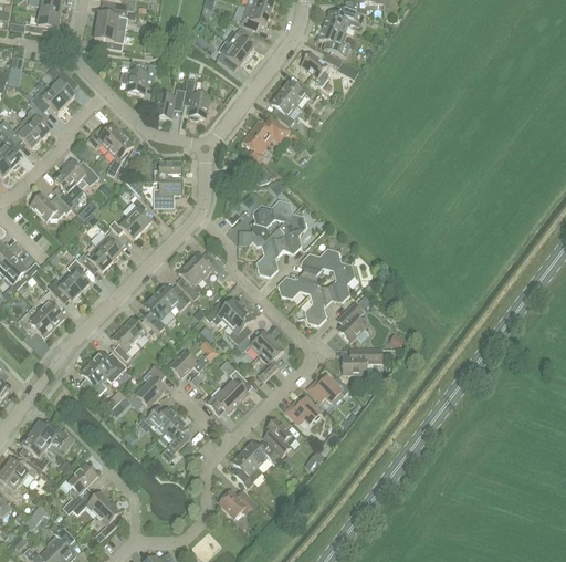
[(48,0),(29,0),(29,3),(41,6),(40,12),(60,16),(62,2),(48,0)]
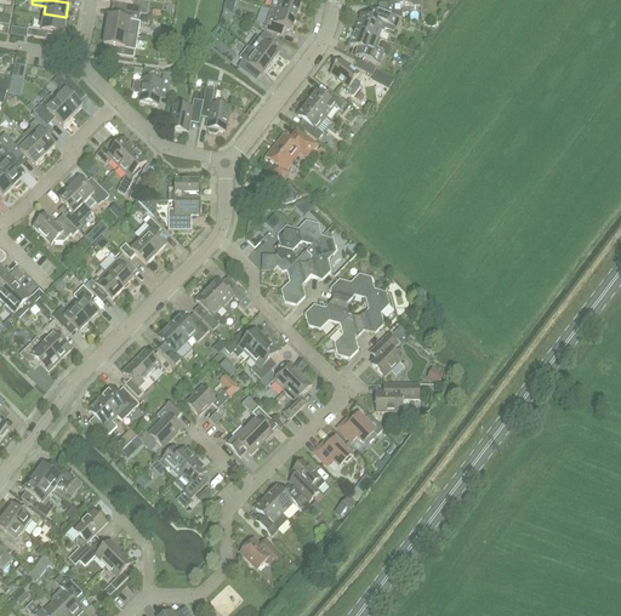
[(126,0),(125,9),(140,10),(141,0),(126,0)]
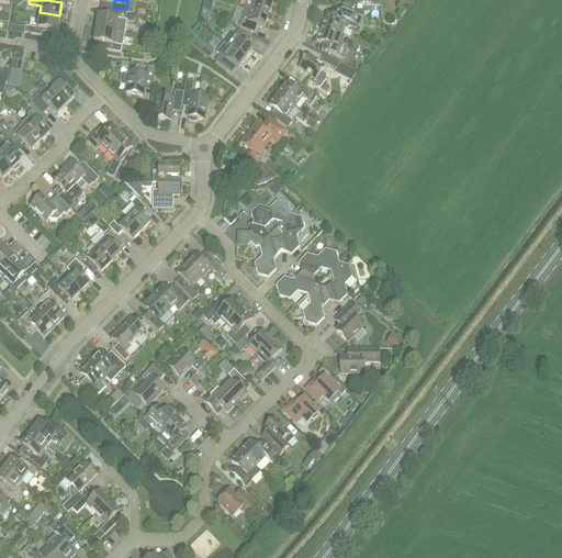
[(245,0),(244,3),(268,12),(272,1),(270,0),(245,0)]
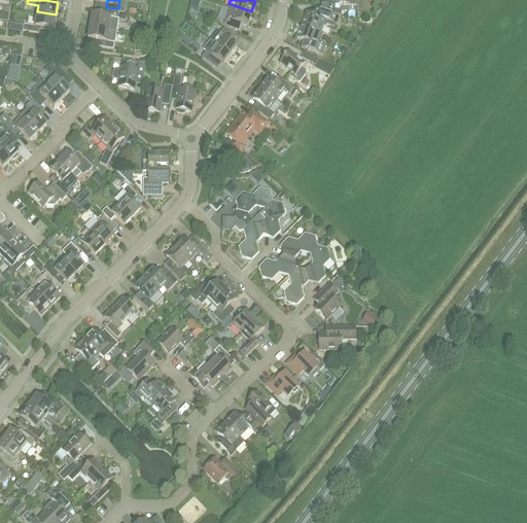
[(328,0),(328,7),(341,12),(341,11),(341,4),(340,4),(340,1),(356,1),(356,0),(328,0)]
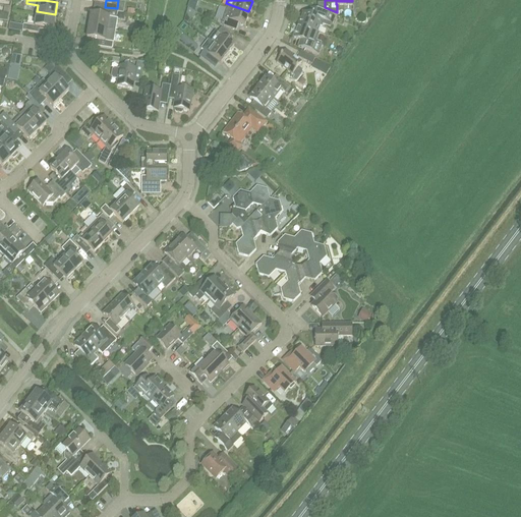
[(245,22),(248,11),(226,3),(221,17),(222,19),(223,20),(223,21),(236,26),(238,19),(245,22)]
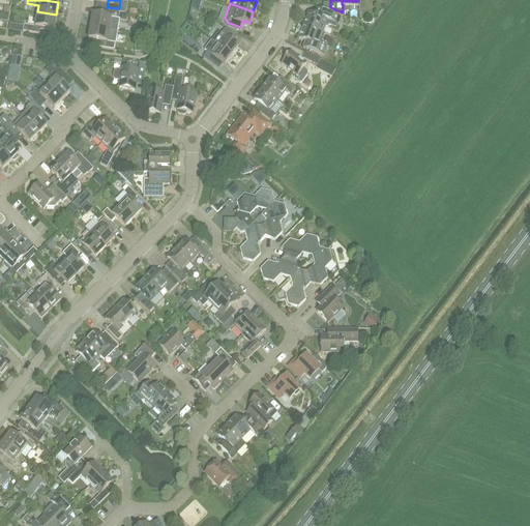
[(341,13),(322,7),(316,4),(313,11),(308,9),(303,22),(322,29),(324,23),(327,24),(328,22),(336,25),(341,13)]
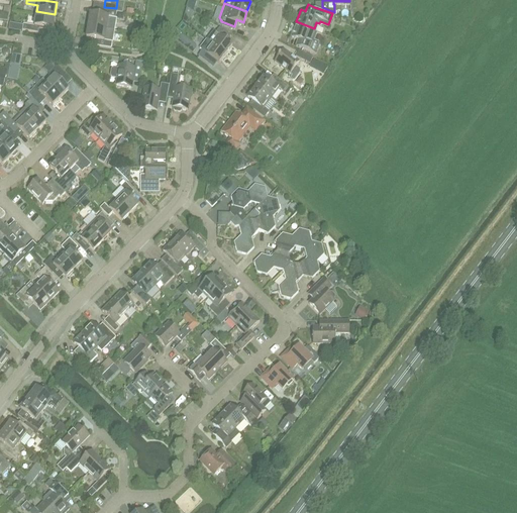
[(115,15),(116,8),(104,7),(103,13),(90,10),(88,22),(106,25),(108,14),(115,15)]
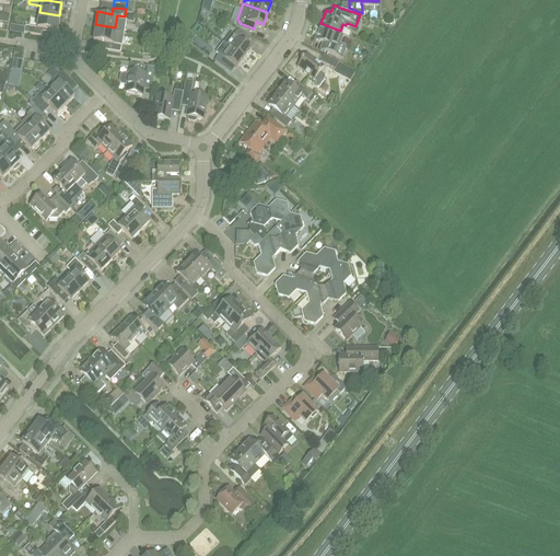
[(57,29),(59,15),(39,12),(37,24),(25,22),(24,29),(42,32),(43,25),(57,29)]
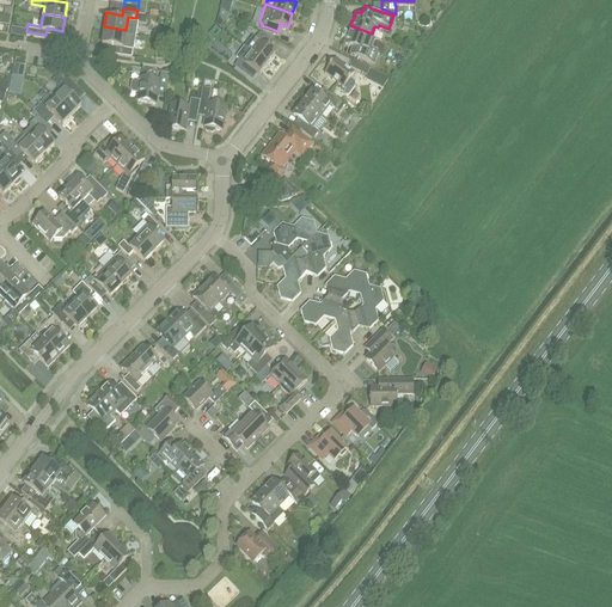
[(375,35),(372,34),(350,25),(346,40),(353,43),(350,50),(373,60),(379,47),(372,44),(375,35)]
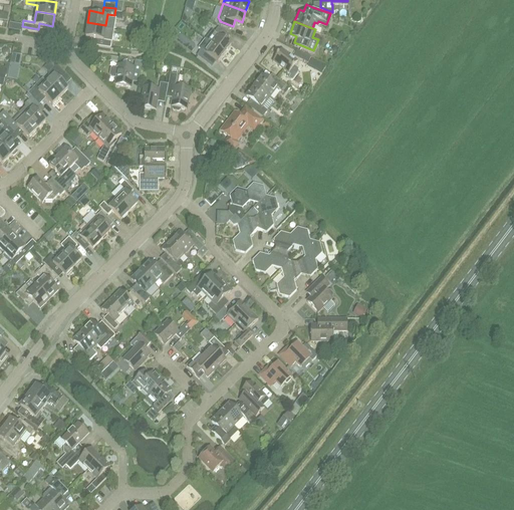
[(103,37),(105,25),(87,22),(85,34),(99,36),(98,43),(110,45),(111,38),(103,37)]
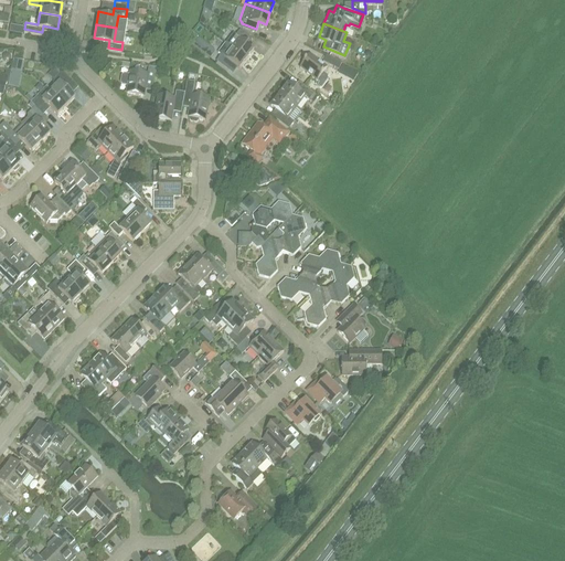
[(241,25),(235,32),(233,30),(225,39),(246,55),(254,45),(248,41),(253,35),(241,25)]
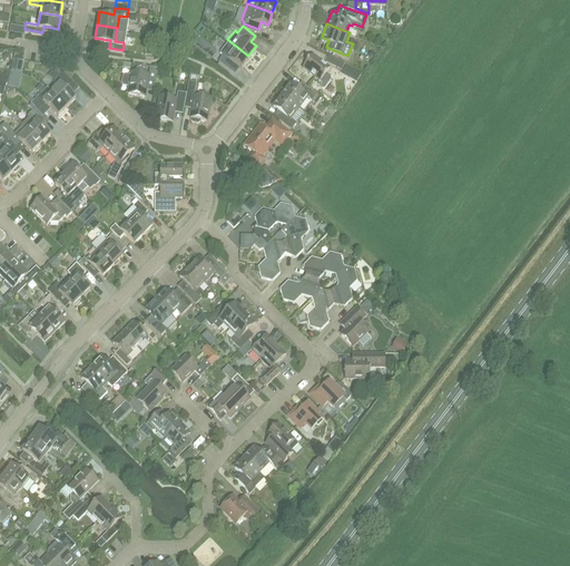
[(248,56),(227,39),(220,49),(223,51),(218,57),(231,67),(235,61),(242,66),(248,56)]
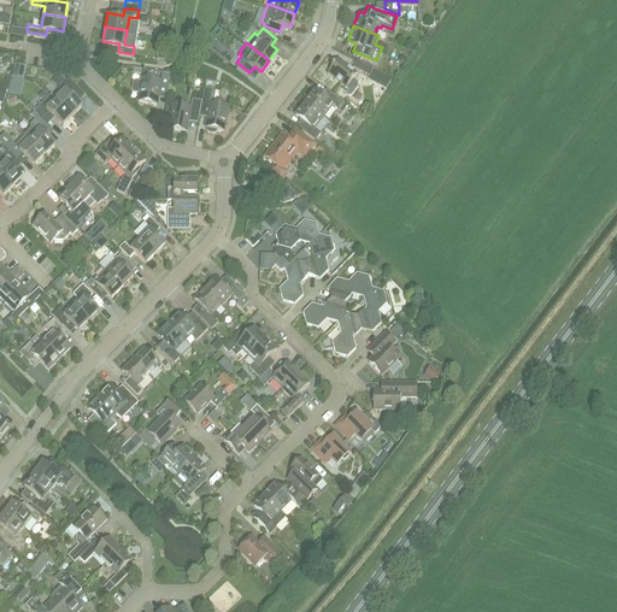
[(327,70),(346,84),(348,86),(347,88),(347,90),(350,92),(352,92),(358,82),(358,78),(353,75),(357,70),(339,56),(327,70)]
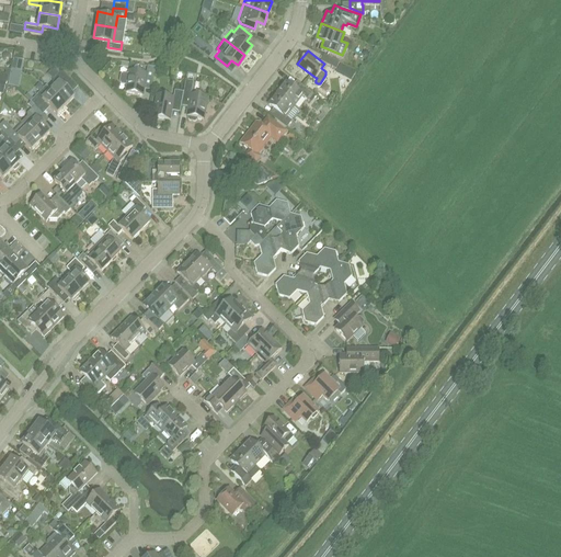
[(336,66),(340,58),(323,50),(320,58),(336,66)]
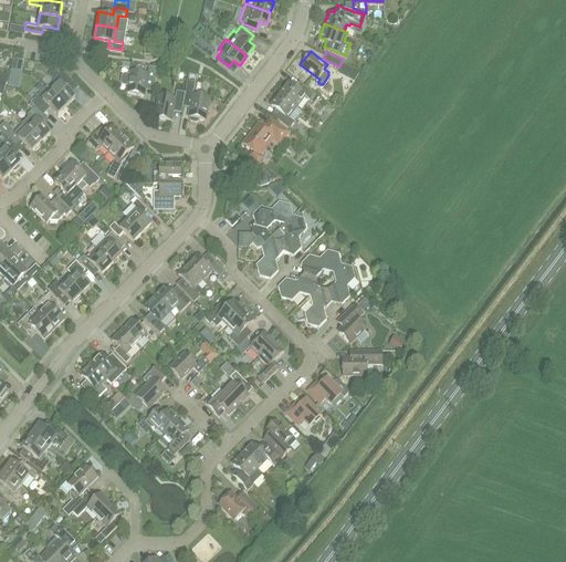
[(130,68),(130,71),(125,71),(122,72),(121,79),(123,81),(128,82),(127,90),(144,93),(146,79),(154,80),(157,64),(148,63),(147,71),(130,68)]
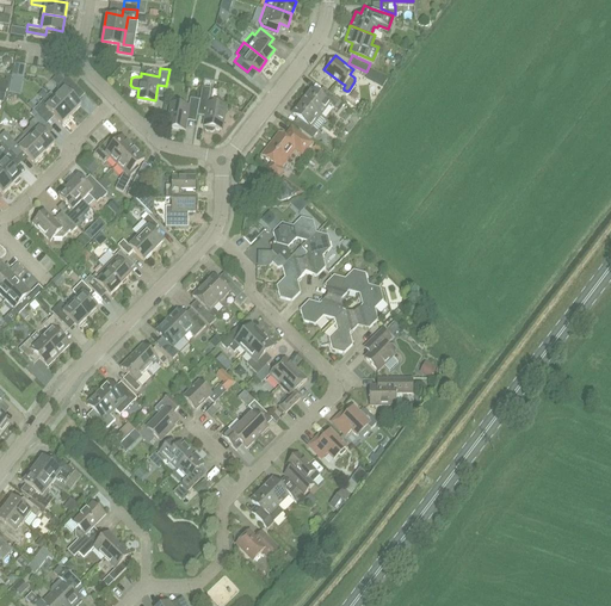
[(67,73),(60,80),(57,82),(57,85),(61,88),(55,94),(72,111),(81,101),(69,91),(78,82),(67,73)]
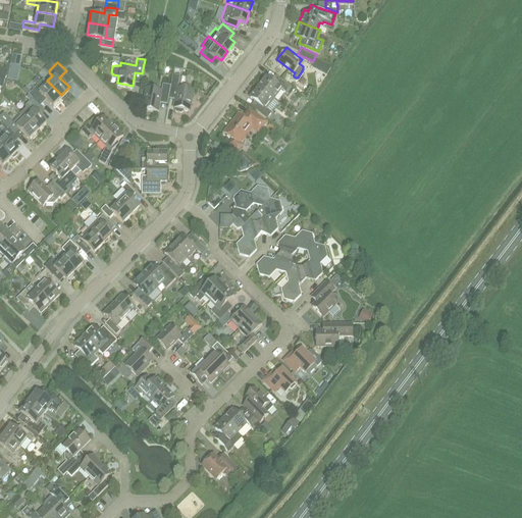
[(0,83),(3,85),(5,72),(7,73),(8,66),(0,64),(0,83)]
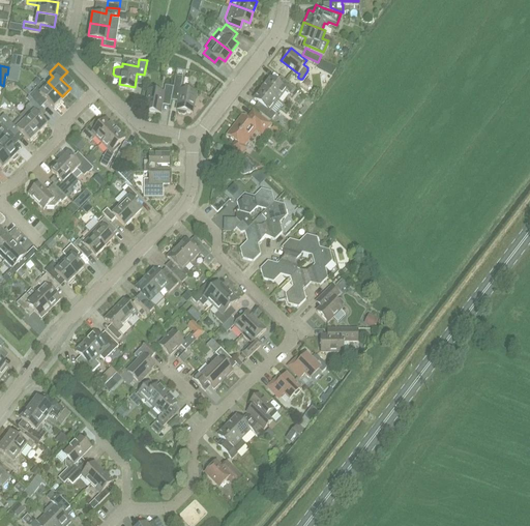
[(195,88),(195,87),(194,86),(189,85),(187,86),(187,87),(180,86),(182,74),(175,72),(173,83),(172,91),(179,93),(176,107),(192,109),(196,89),(195,88)]
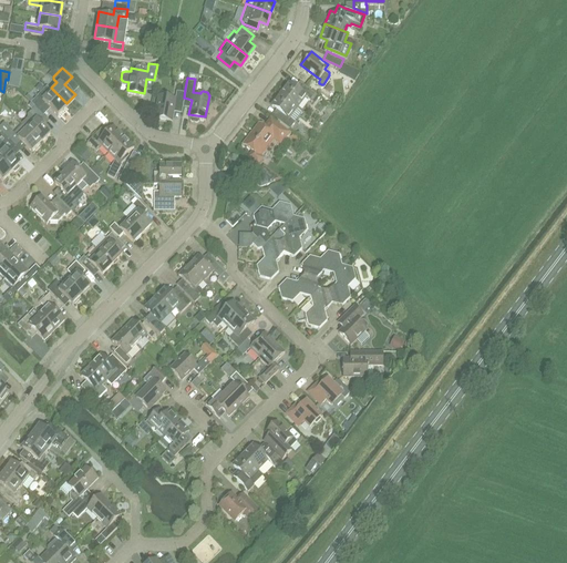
[(289,80),(280,91),(297,103),(306,93),(311,98),(317,91),(305,81),(299,88),(289,80)]
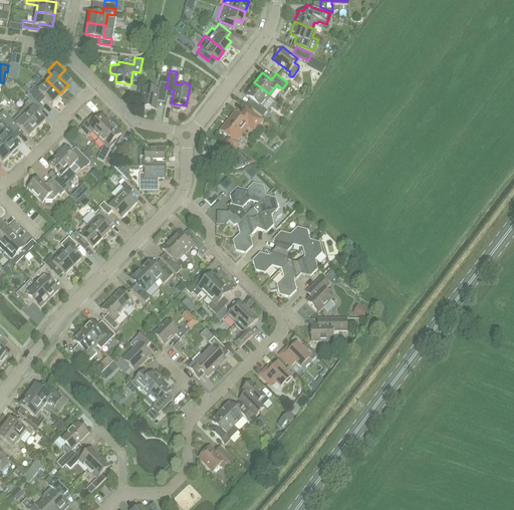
[(60,93),(46,79),(38,87),(34,83),(28,89),(31,93),(36,98),(42,91),(52,101),(60,93)]
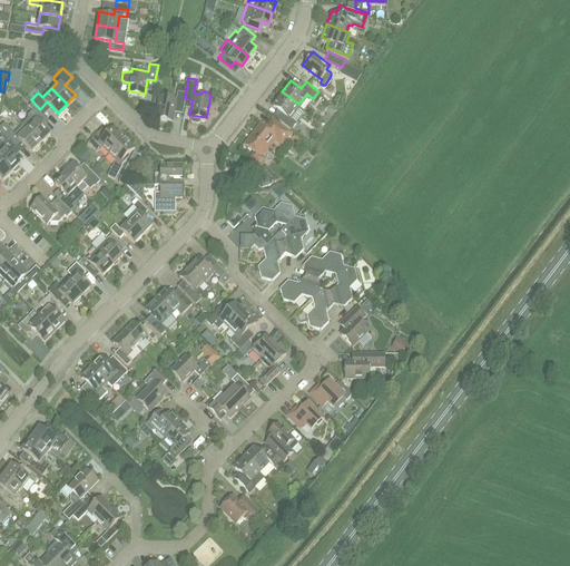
[(184,105),(185,98),(186,89),(177,88),(176,96),(159,93),(156,115),(173,118),(175,104),(184,105)]
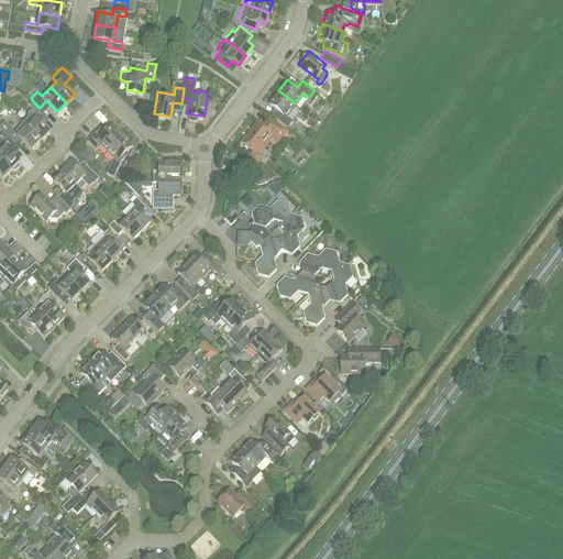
[(286,113),(295,102),(278,90),(269,101),(280,109),(275,116),(287,124),(293,119),(286,113)]
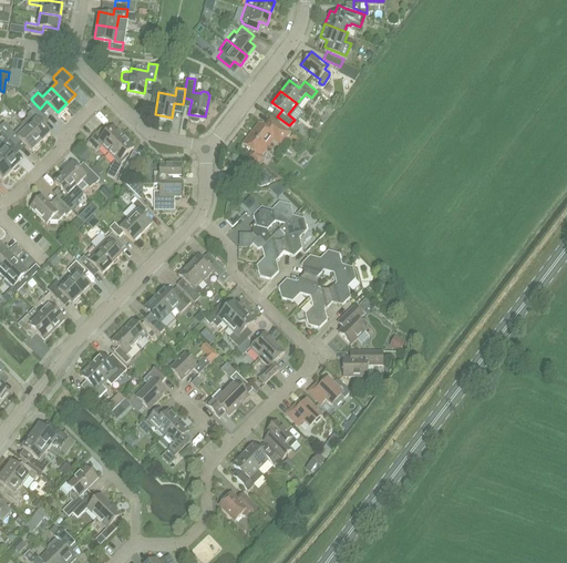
[(45,114),(40,109),(34,103),(28,111),(27,115),(22,120),(41,139),(51,130),(40,120),(45,114)]
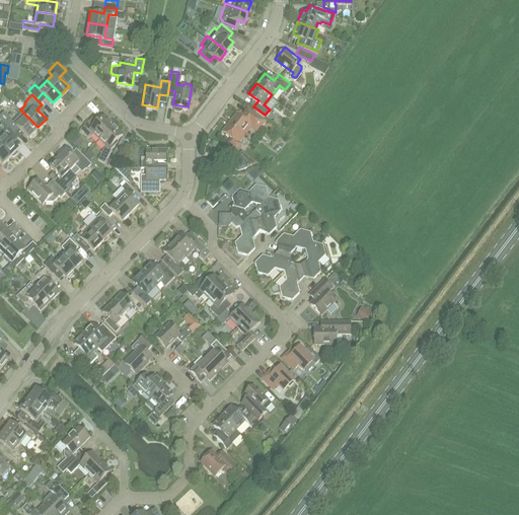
[(237,109),(222,129),(230,136),(227,141),(236,147),(240,141),(237,139),(249,123),(256,128),(264,119),(247,105),(242,114),(237,109)]
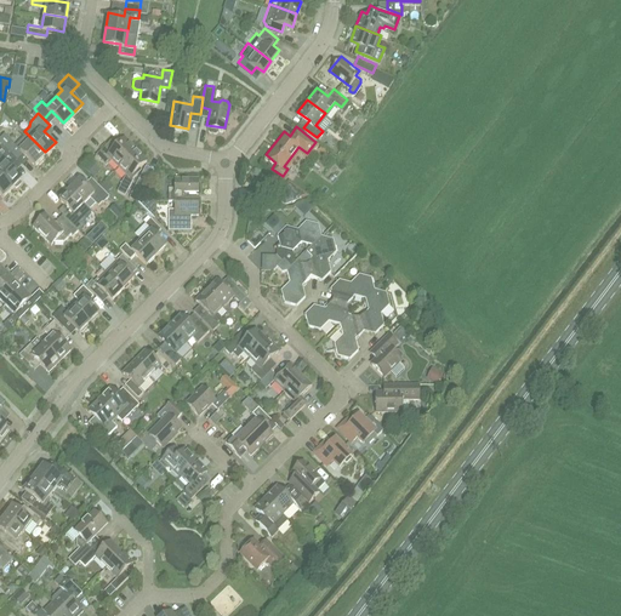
[(45,152),(24,131),(15,141),(4,130),(0,133),(0,140),(17,158),(23,152),(35,163),(45,152)]
